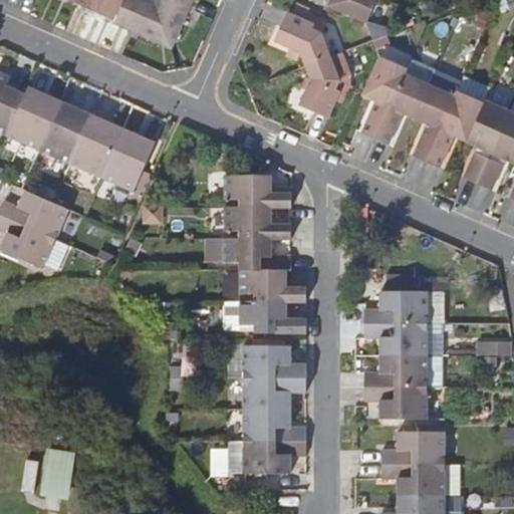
[(84,0),(83,4),(110,16),(116,0),(84,0)]
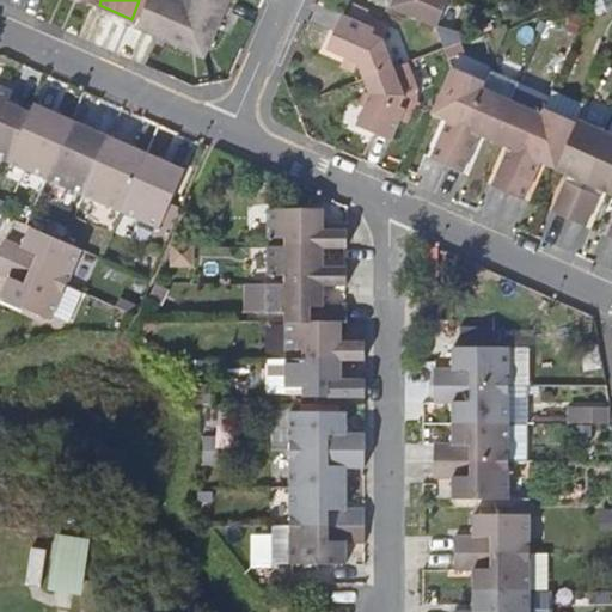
[(139,0),(132,19),(129,23),(181,46),(190,24),(212,32),(225,0),(139,0)]
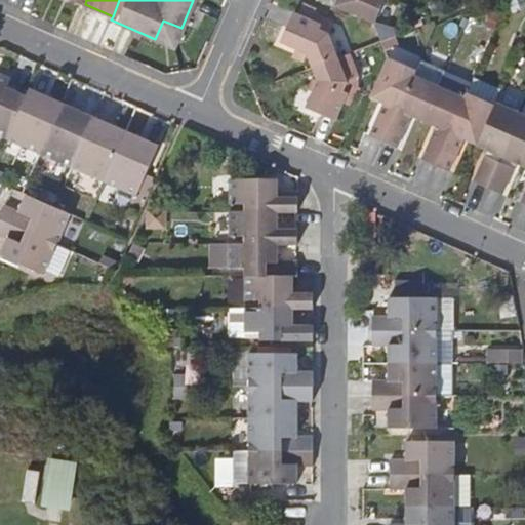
[(388,0),(339,0),(338,3),(379,21),(388,0)]
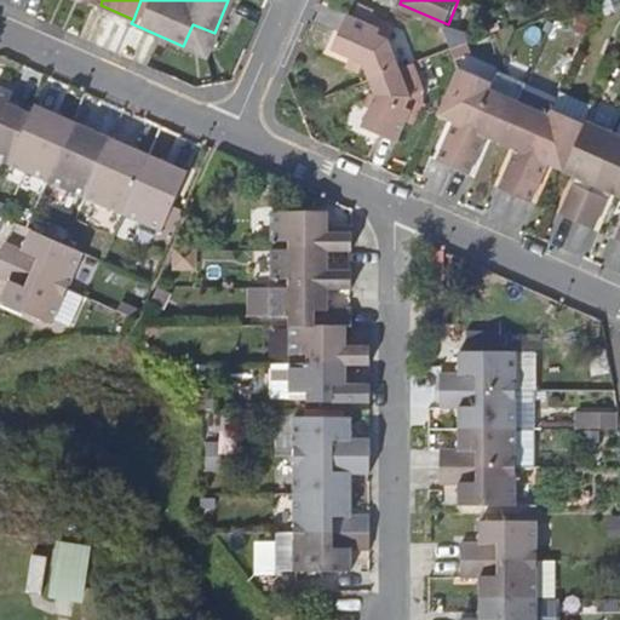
[(537,4),(534,0),(517,0),(522,11),(537,4)]
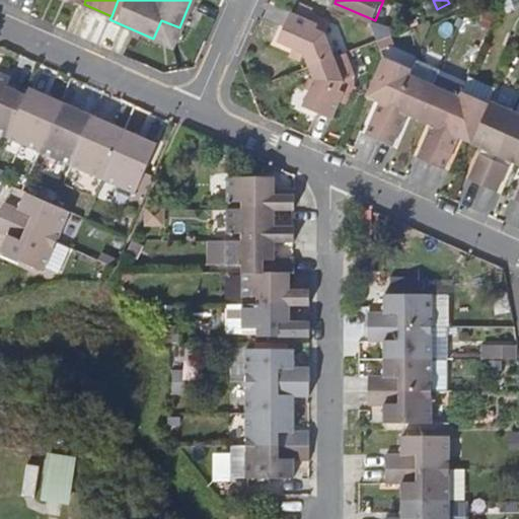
[(305,104),(335,117),(342,99),(351,81),(342,60),(339,52),(329,28),(312,21),(294,14),(282,42),(312,54),(319,72),(305,104)]
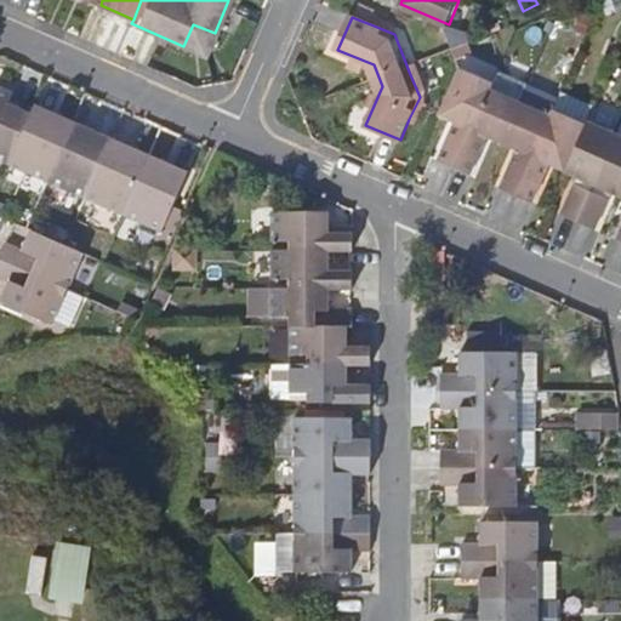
[(376,18),(374,26),(394,34),(398,28),(376,18)]
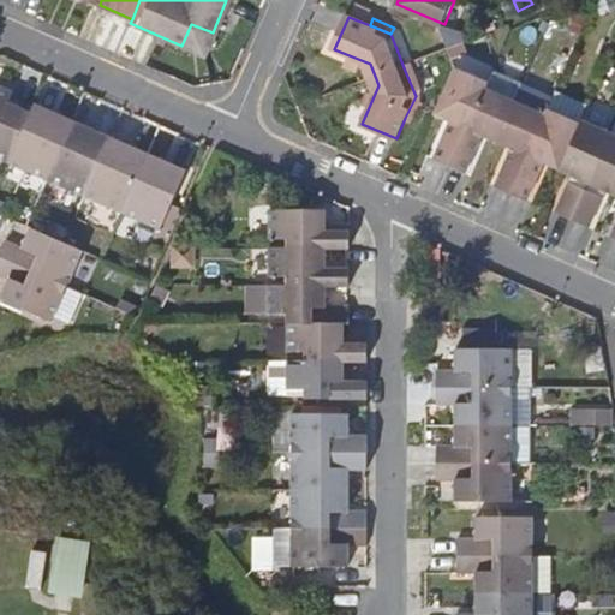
[(203,54),(213,33),(191,24),(181,46),(203,54)]
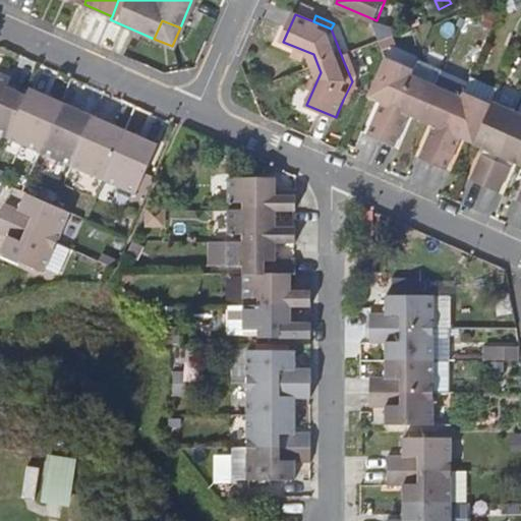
[(354,46),(345,23),(331,29),(340,52),(354,46)]
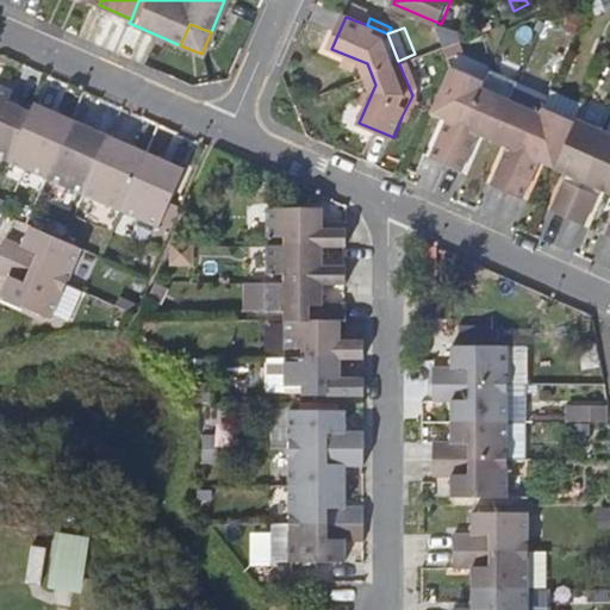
[(460,39),(455,29),(444,33),(448,44),(460,39)]
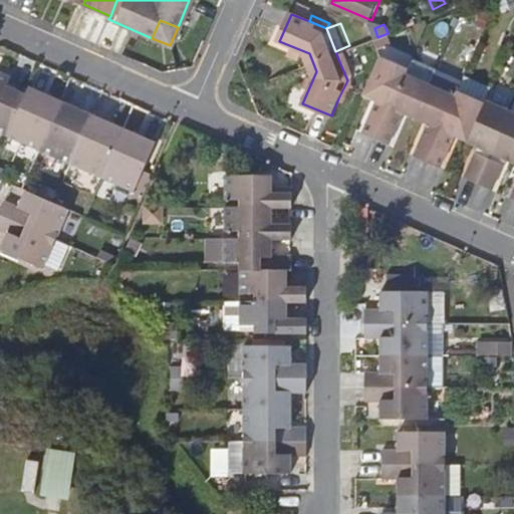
[(388,33),(377,37),(380,44),(395,38),(392,32),(388,33)]
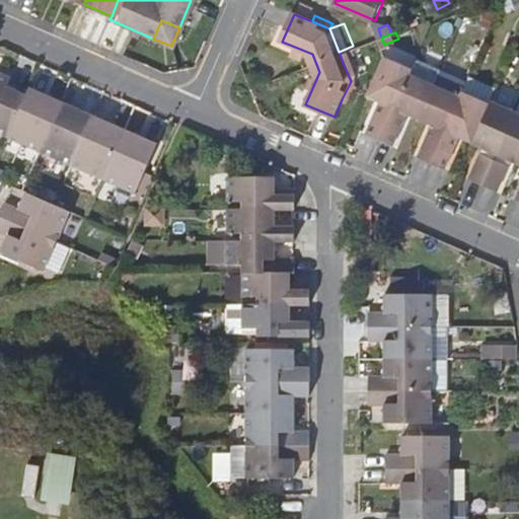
[(360,77),(351,56),(342,60),(351,81),(360,77)]
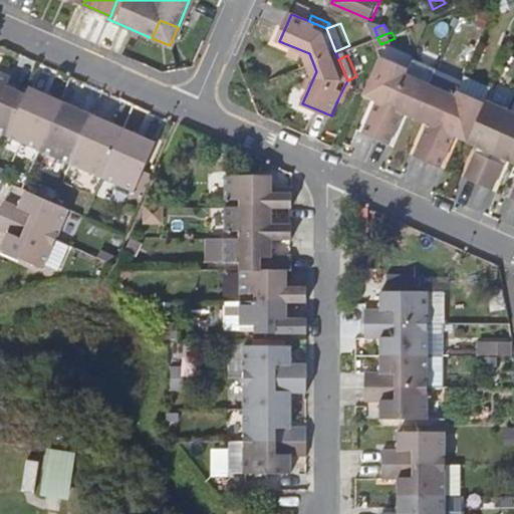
[(367,132),(380,138),(409,71),(411,67),(386,56),(368,95),(379,101),(367,132)]
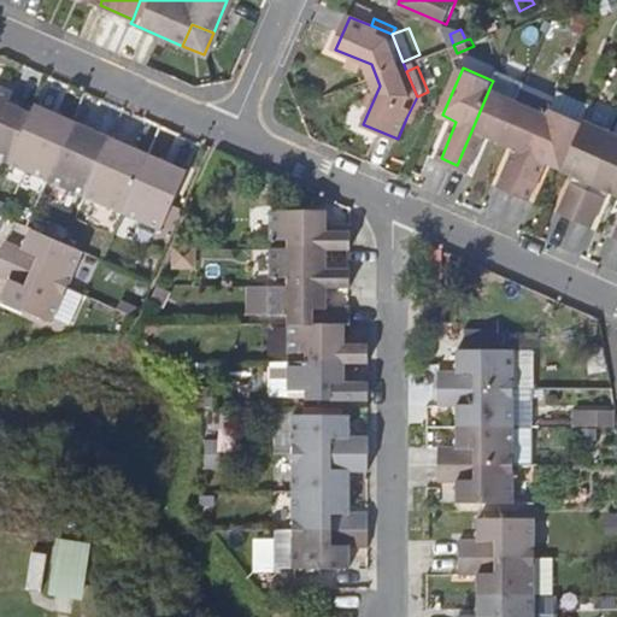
[(500,74),(494,88),(522,100),(528,84),(500,74)]
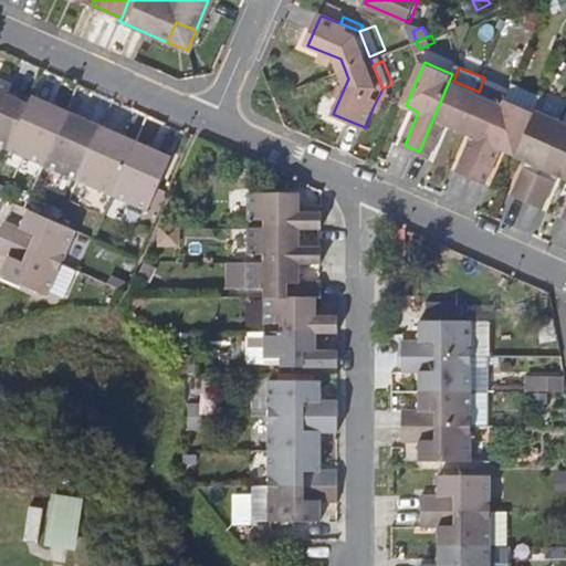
[(0,142),(10,147),(29,102),(7,92),(11,81),(0,74),(0,142)]
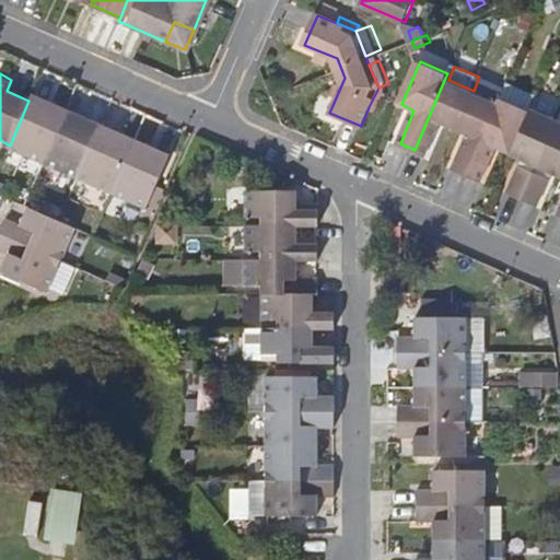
[(415,150),(428,155),(443,121),(458,129),(475,91),(474,91),(448,80),(445,78),(415,150)]
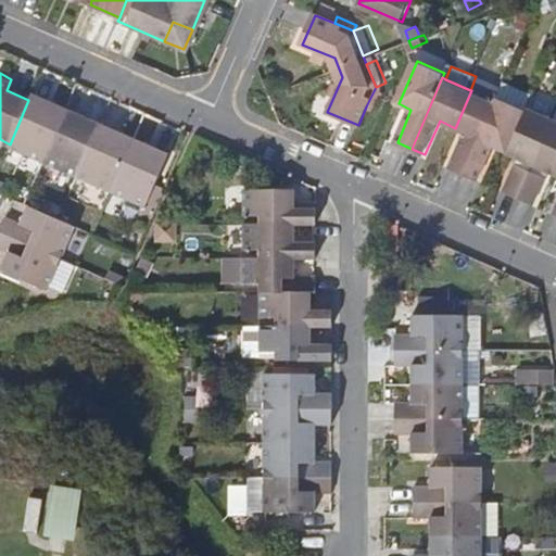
[(469,174),(483,180),(496,147),(512,153),(530,110),(510,101),(517,85),(508,81),(498,102),(469,174)]
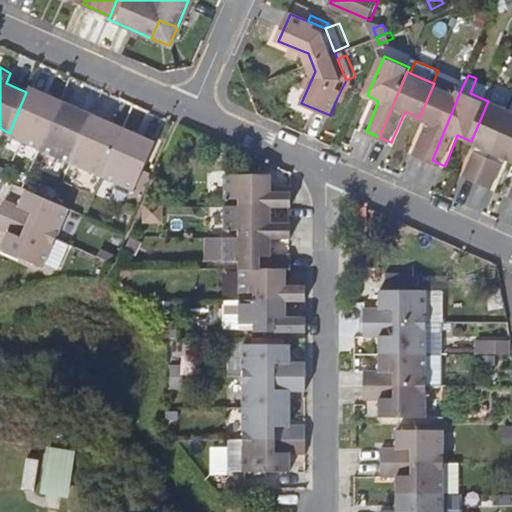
[(494,86),(476,78),(470,93),(488,101),(489,99),(494,86)]
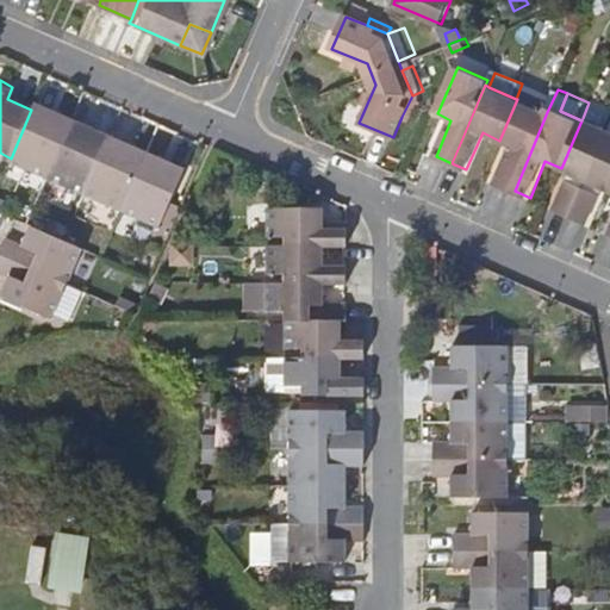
[(418,99),(412,95),(402,117),(409,120),(418,99)]
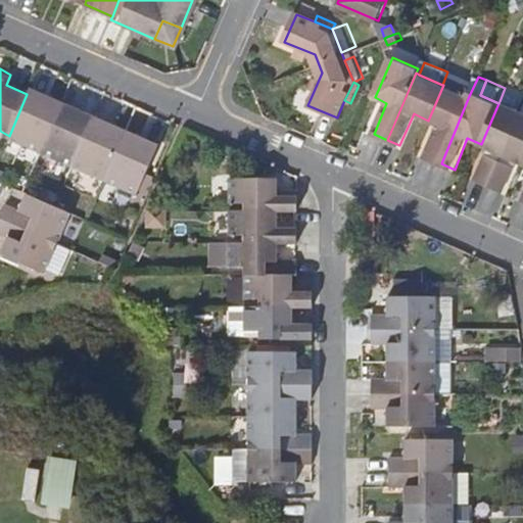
[(427,157),(441,163),(469,96),(443,85),(428,121),(439,126),(427,157)]
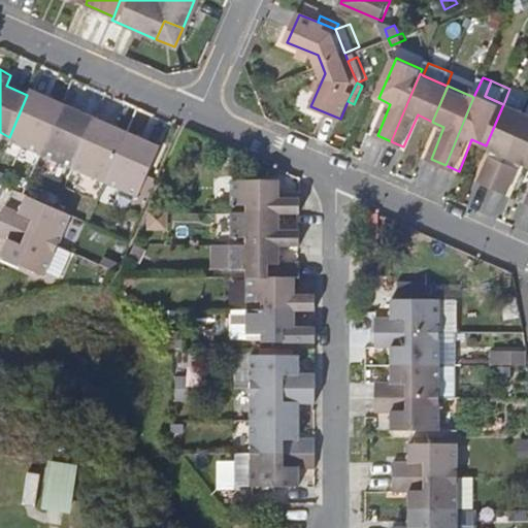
[(41,151),(63,101),(31,87),(27,95),(9,137),(41,151)]
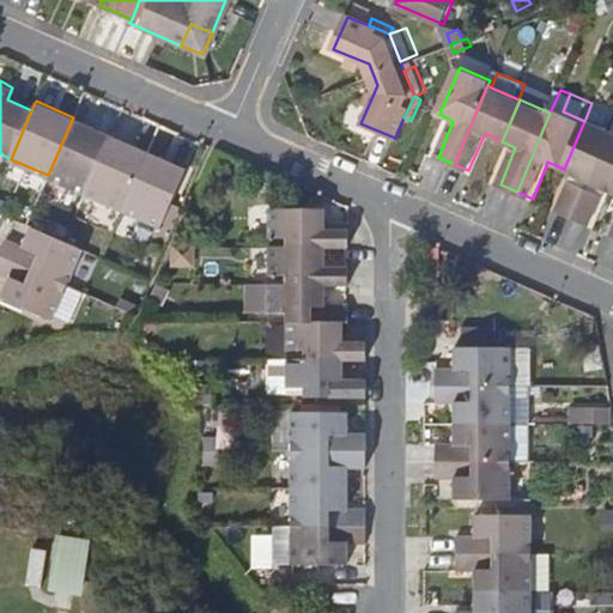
[(85,192),(110,134),(73,117),(48,175),(85,192)]
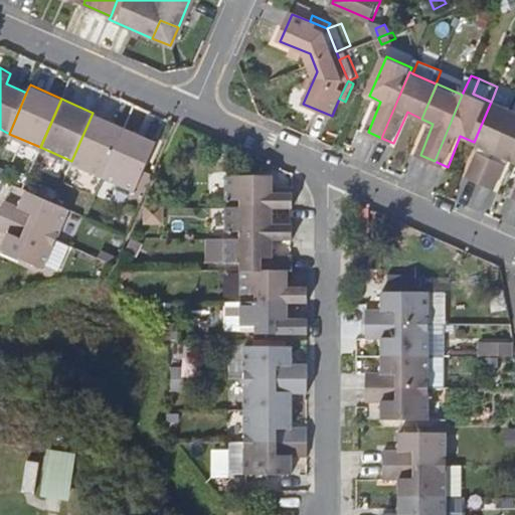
[(492,100),(491,102),(474,142),(488,148),(497,152),(514,110),(492,100)]
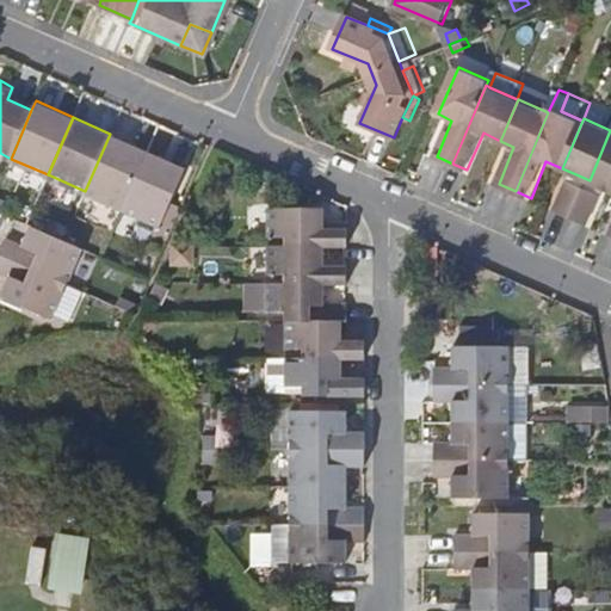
[(610,189),(610,129),(610,130),(590,180),(602,185),(610,189)]
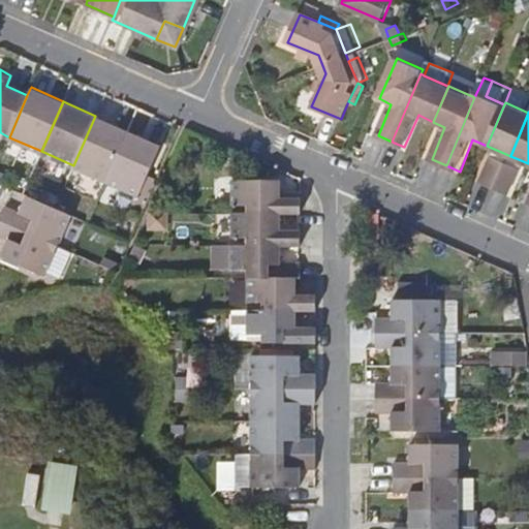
[(106,180),(128,130),(95,116),(73,165),(106,180)]
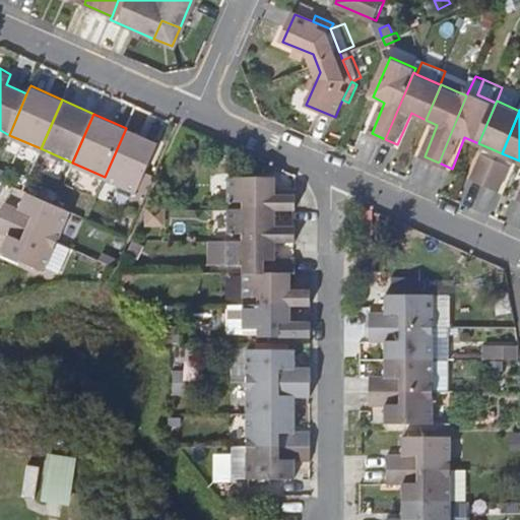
[(145,195),(155,173),(145,169),(157,141),(126,128),(105,177),(145,195)]
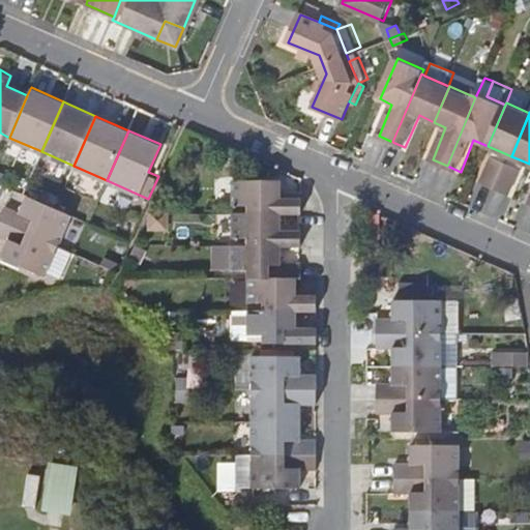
[(509,164),(511,156),(502,152),(499,159),(509,164)]
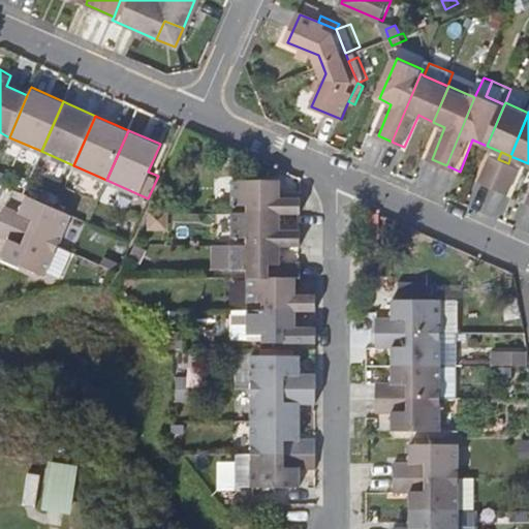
[(518,167),(521,160),(510,156),(508,163),(518,167)]
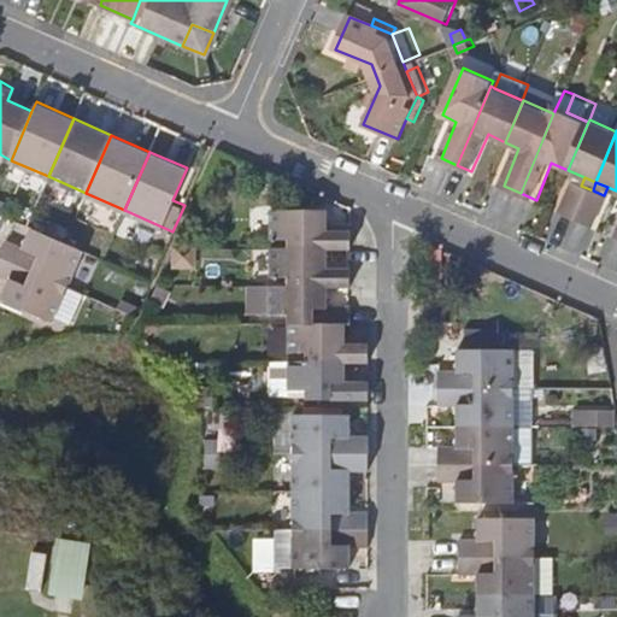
[(570,197),(587,204),(593,191),(581,186),(575,183),(570,197)]
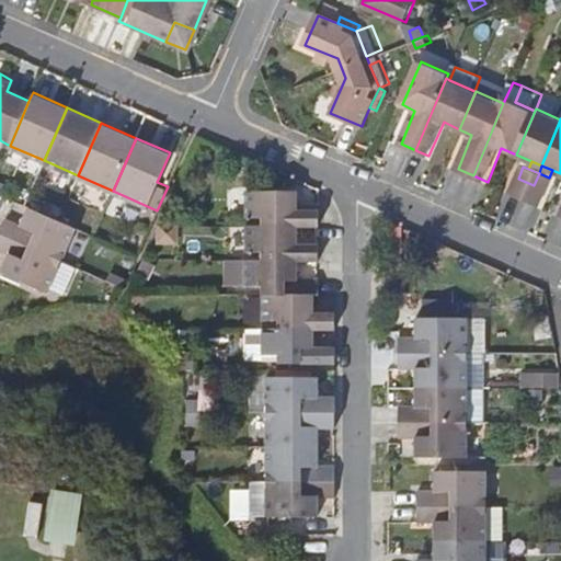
[(534,185),(548,192),(553,179),(549,178),(539,173),(534,185)]
